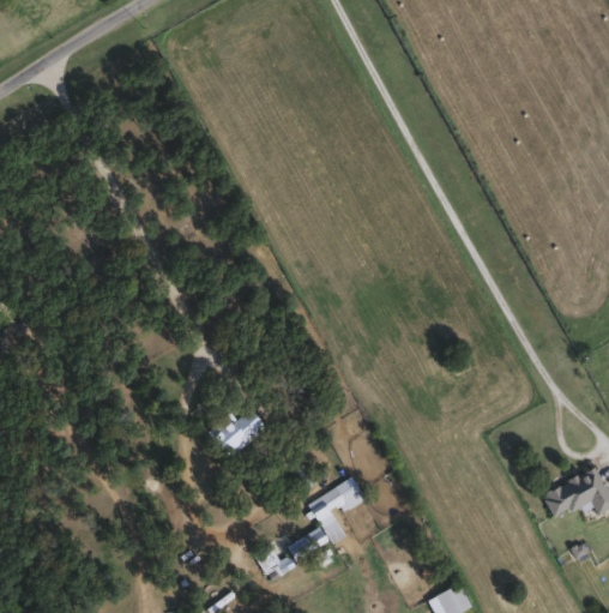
[(0,353),(0,326),(7,325),(14,349),(0,353)]
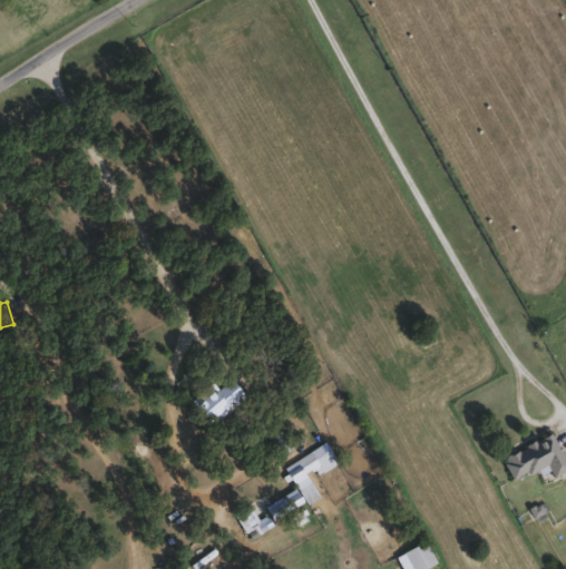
[(215,383),(218,389),(232,379),(247,399),(212,424),(193,400),(215,383)]
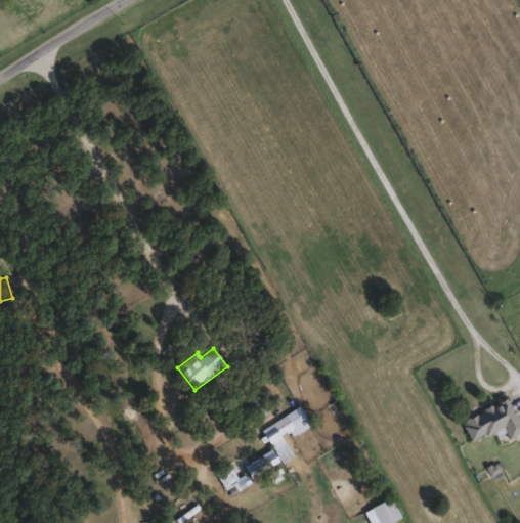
[(504,428),(472,440),(464,419),(512,400),(519,421),(519,435),(508,439),(504,428)]
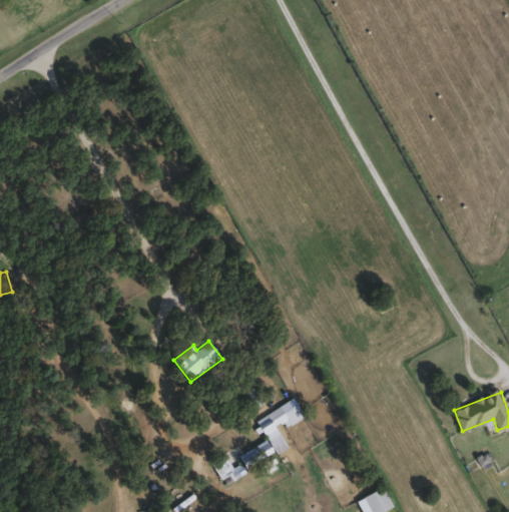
[(281,435),(269,440),(260,419),(283,409),(288,420),(276,425),(281,435)]
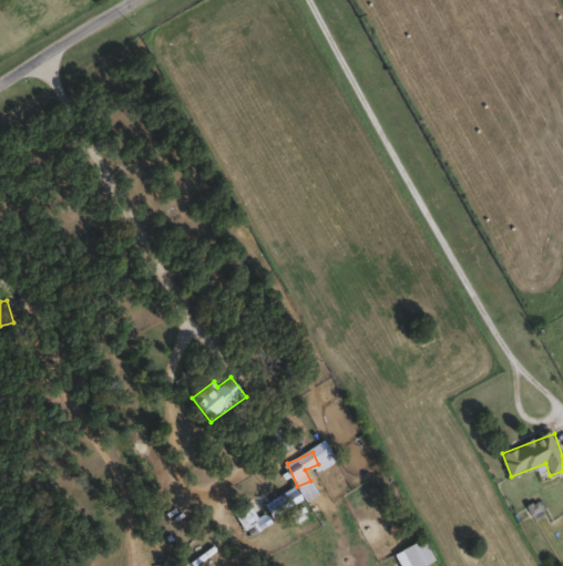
[(306,517),(297,522),(293,512),(276,518),(268,503),(302,489),(308,503),(300,506),(306,517)]
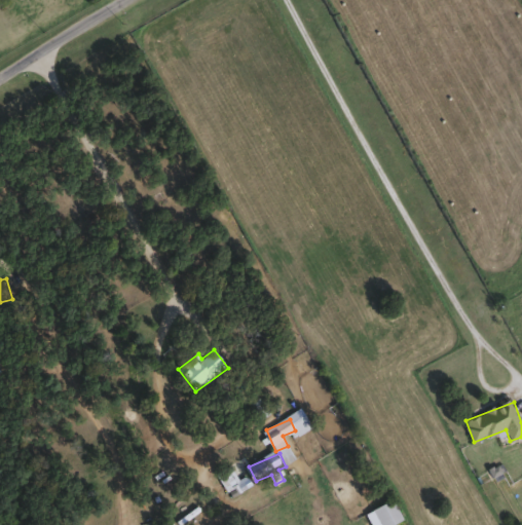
[(254,485),(241,491),(239,486),(228,492),(218,473),(232,465),(239,480),(249,476),(254,485)]
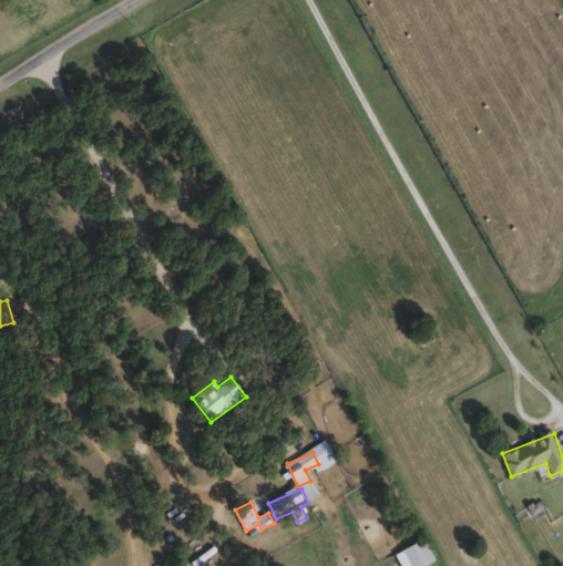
[(401,565),(396,556),(423,538),(437,558),(425,565),(401,565)]
